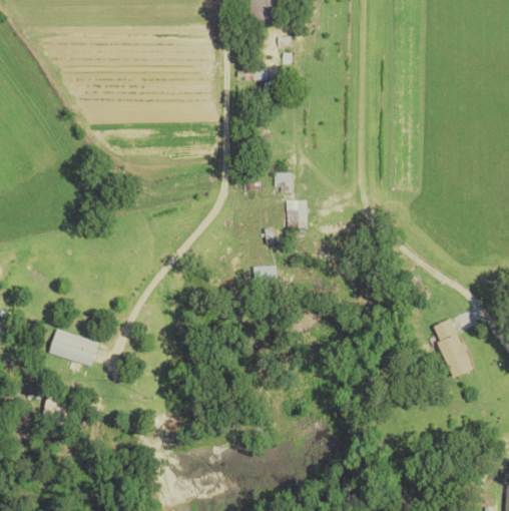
[(249,0),(250,26),(281,25),(280,0),(249,0)]
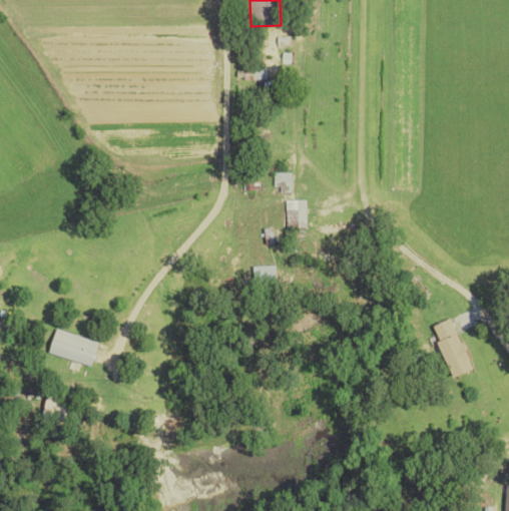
[(266,63),(243,63),(243,79),(266,79),(266,63)]
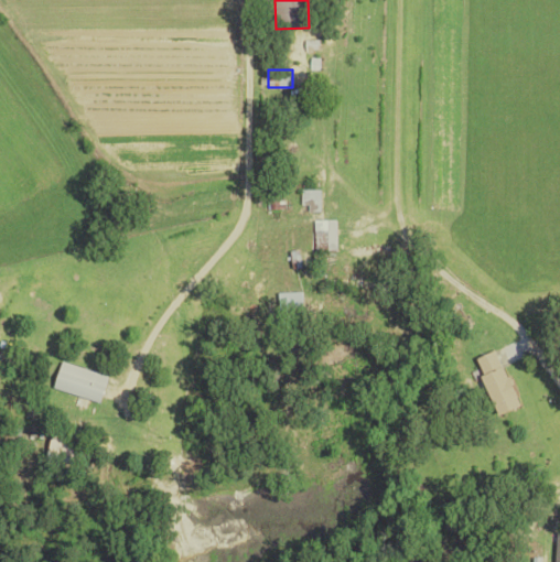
[(341,219),(315,219),(315,251),(341,251),(341,219)]
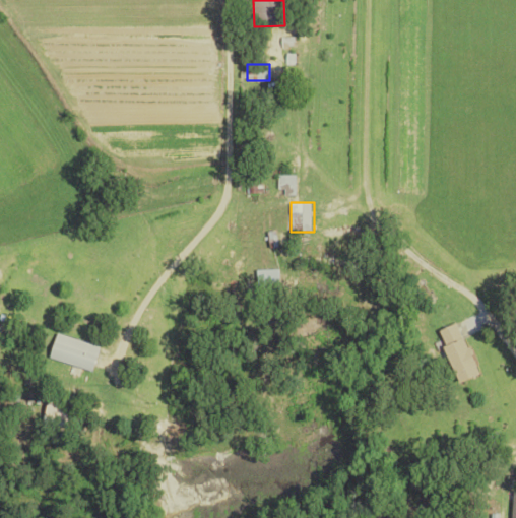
[(257,268),(257,288),(280,288),(280,268),(257,268)]
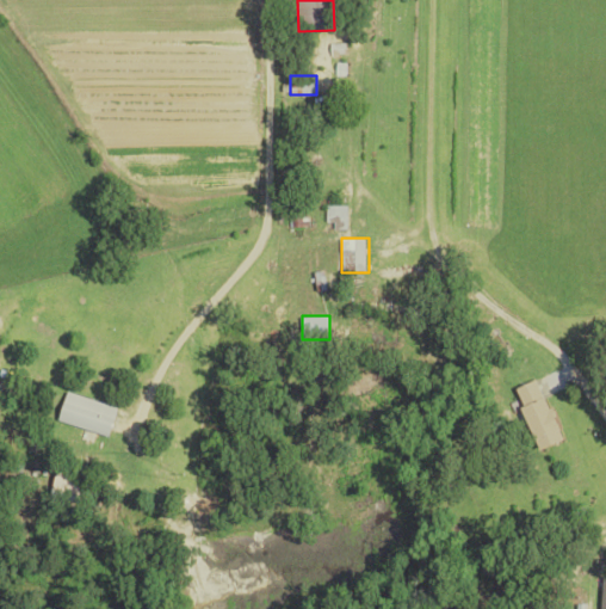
[(563,441),(537,380),(514,389),(540,450),(563,441)]
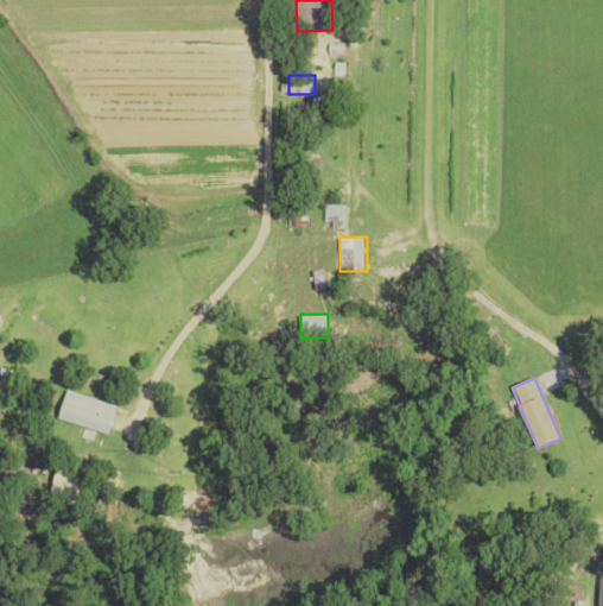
[(65,390),(58,420),(112,434),(119,403),(65,390)]
